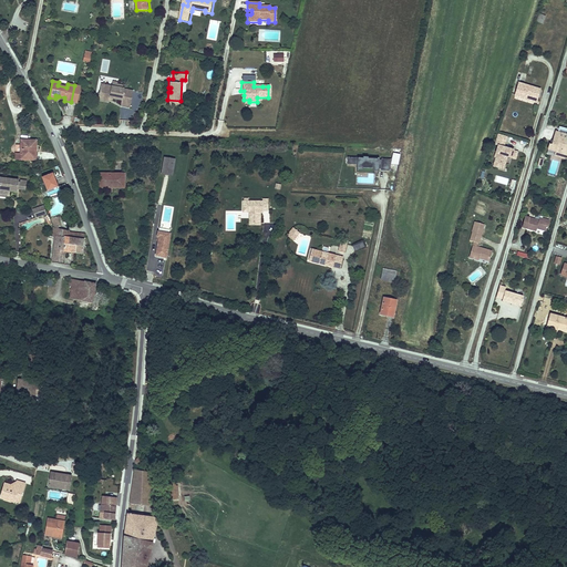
[(540,90),(519,83),(516,95),(527,99),(528,96),(537,99),(540,90)]
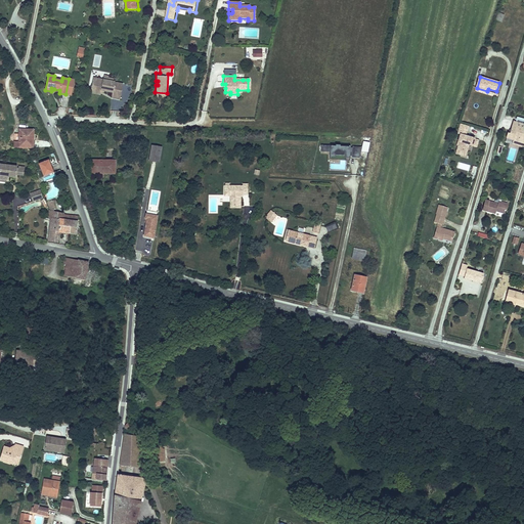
[(126,85),(97,79),(96,84),(94,84),(93,92),(102,94),(103,92),(105,92),(115,94),(115,92),(124,94),(126,85)]
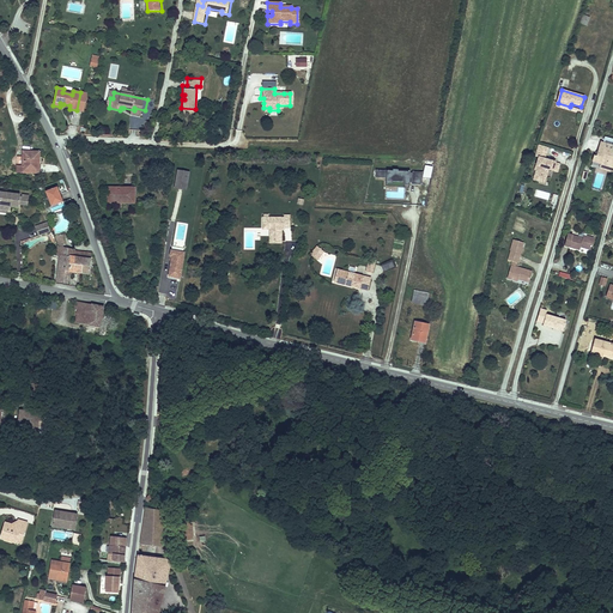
[(601,141),(598,152),(596,157),(594,156),(593,162),(600,163),(599,167),(611,170),(611,168),(612,168),(612,156),(612,150),(612,145),(604,143),(601,141)]
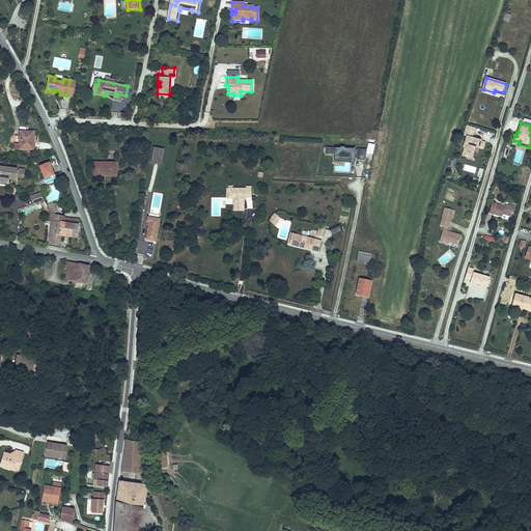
[(20,144),(14,143),(14,149),(34,149),(34,131),(20,131),(20,144)]
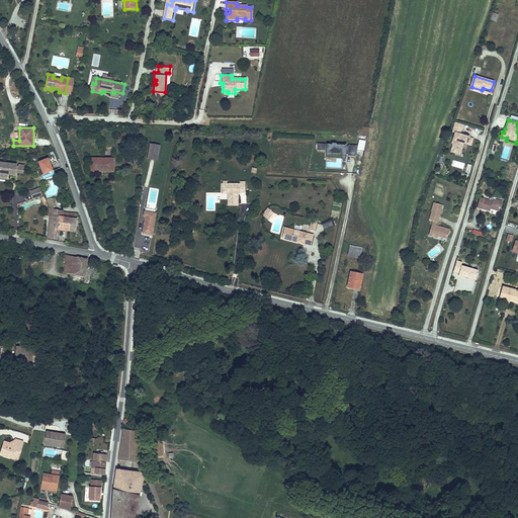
[(460,131),(453,128),(451,134),(454,135),(451,146),(452,146),(450,153),(454,155),(456,150),(460,152),(462,145),(470,147),(472,141),(462,138),(461,140),(458,139),(460,131)]
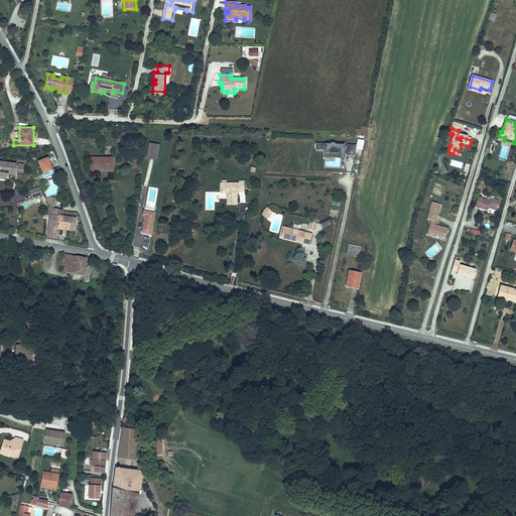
[(160,145),(150,143),(147,159),(157,160),(160,145)]
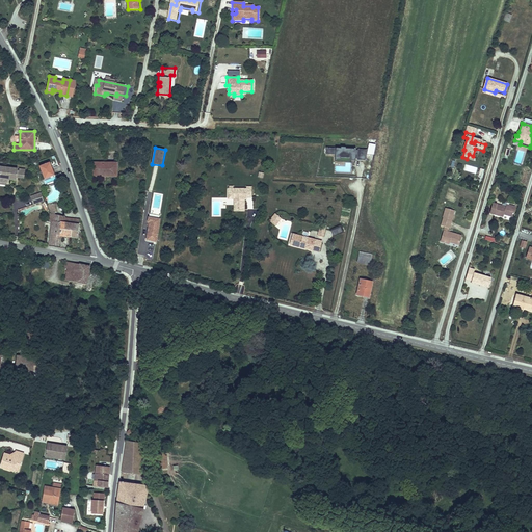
[(366,150),(326,148),(325,155),(335,155),(335,159),(341,159),(341,158),(350,158),(350,160),(366,160),(366,150)]
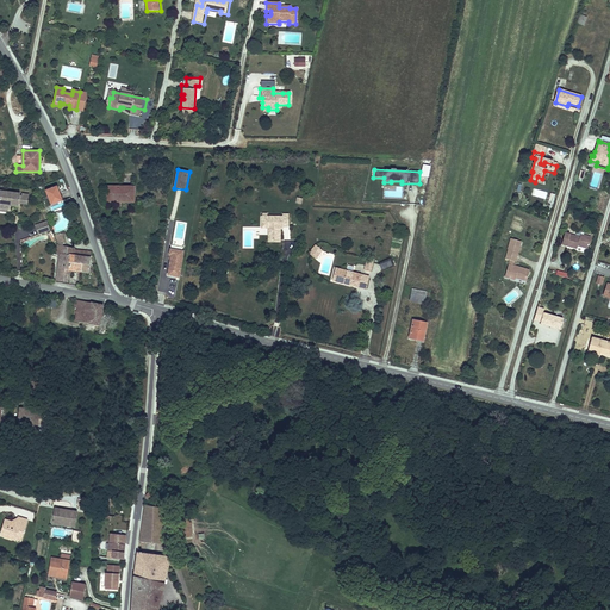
[(58,185),(45,190),(51,205),(63,200),(58,185)]
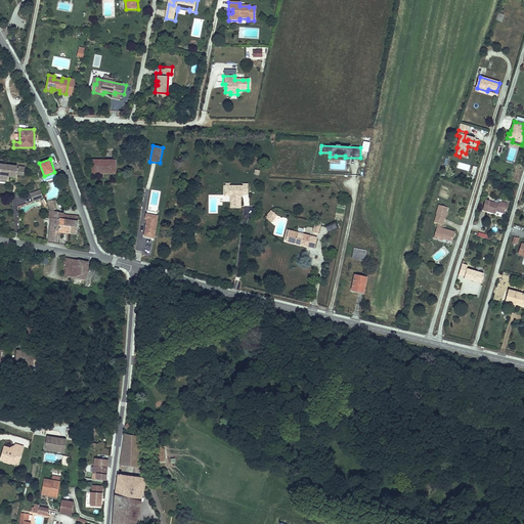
[(116,161),(91,161),(91,171),(104,171),(104,173),(116,173),(116,161)]
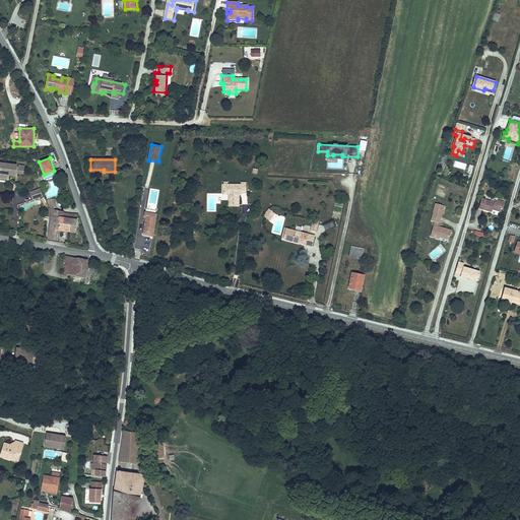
[(16,167),(0,165),(0,178),(6,180),(7,180),(8,177),(15,178),(15,175),(16,167)]
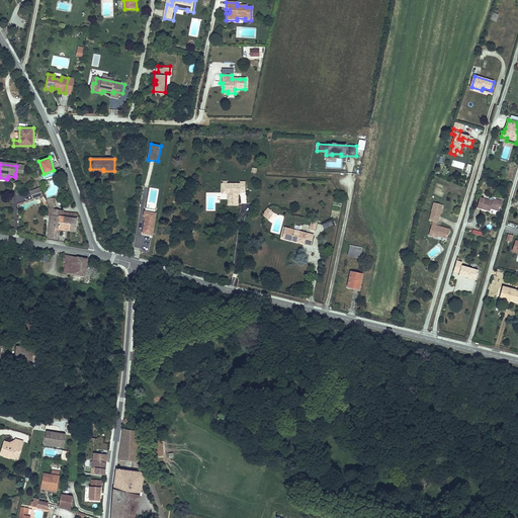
[(240,185),(222,185),(222,195),(228,195),(232,195),(232,199),(230,199),(231,205),(238,204),(238,195),(238,192),(240,192),(240,194),(244,194),(245,184),(240,184),(240,185)]
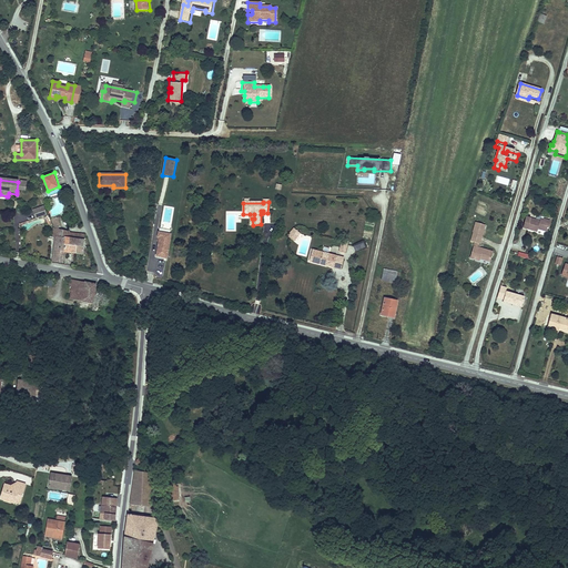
[(42,208),(32,212),(36,220),(46,215),(42,208)]
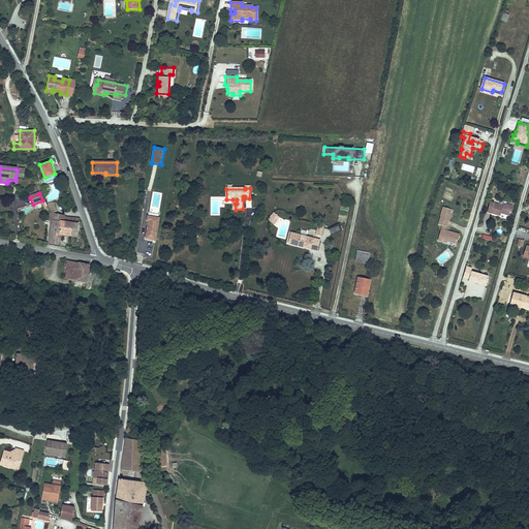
[(237,199),(232,199),(232,211),(243,211),(243,209),(236,210),(235,204),(237,204),(237,199)]
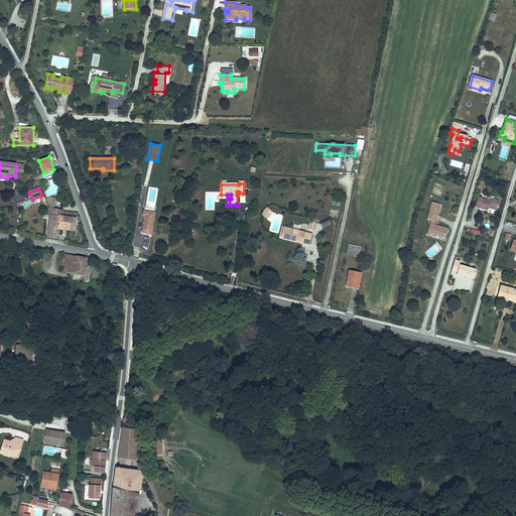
[(52,198),(46,200),(49,208),(56,209),(52,198)]
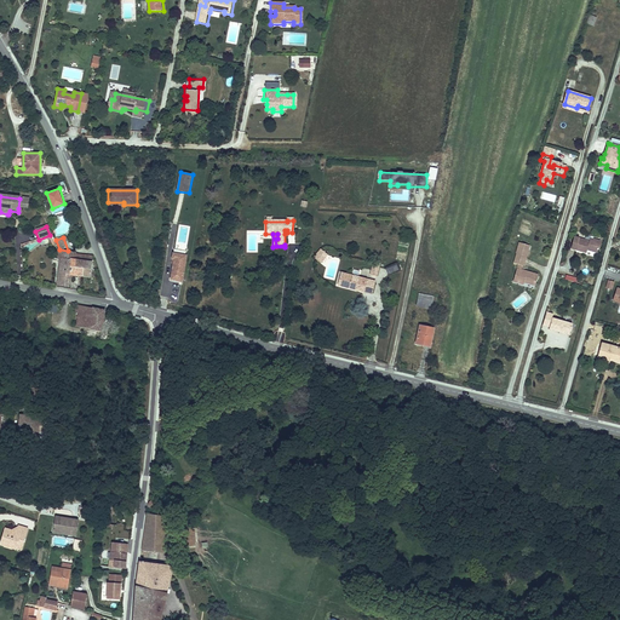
[(589,241),(574,237),(572,248),(587,253),(587,250),(597,253),(601,241),(590,239),(589,241)]
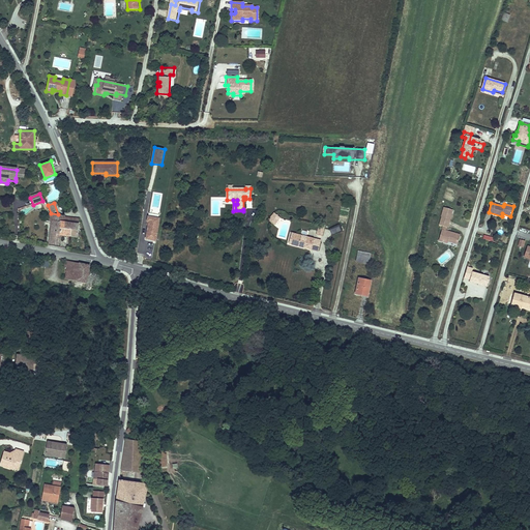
[(452,210),(444,208),(441,217),(449,221),(452,210)]
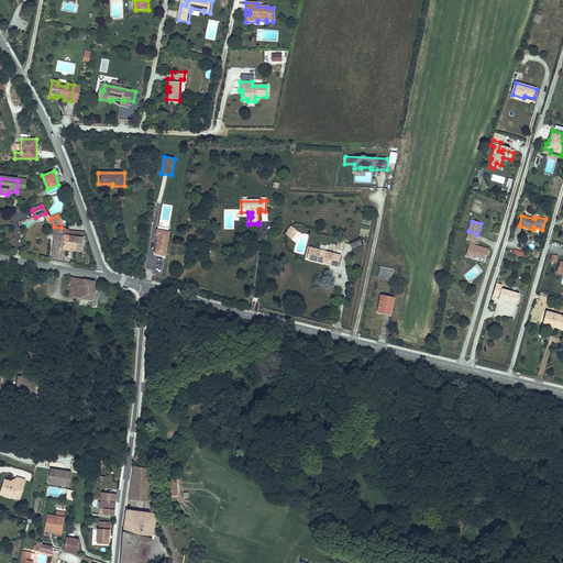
[(62,228),(54,227),(52,235),(55,235),(68,236),(68,242),(74,243),(75,251),(81,252),(85,233),(67,231),(67,229),(62,228)]
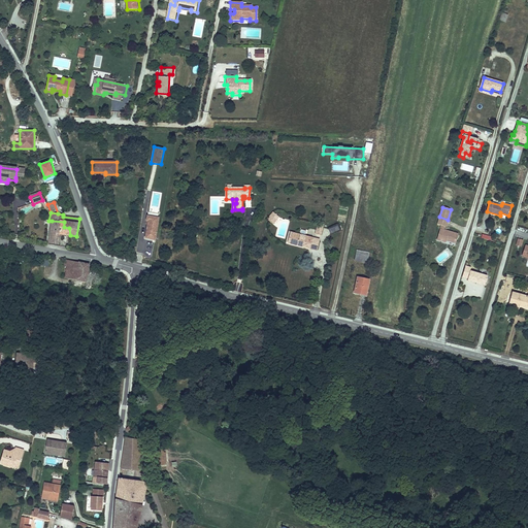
[(281,218),(275,212),(271,218),(273,220),(271,222),(274,225),(281,218)]
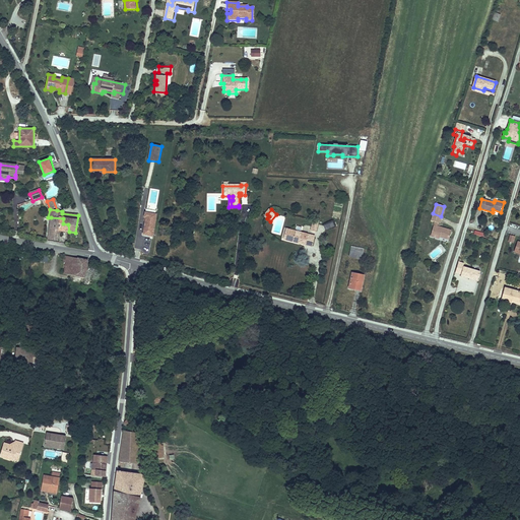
[(441,216),(433,213),(431,221),(434,222),(433,225),(438,228),(441,216)]
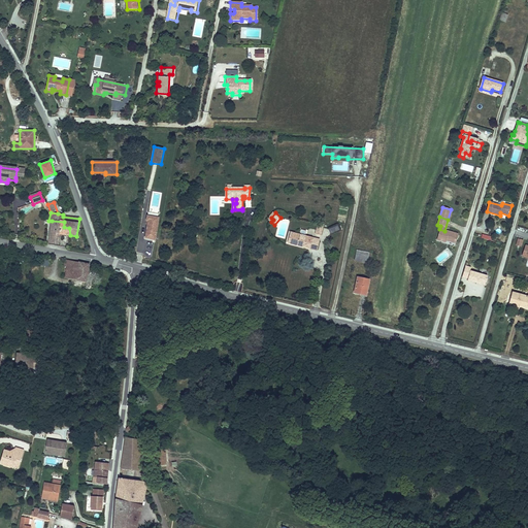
[(155,240),(158,222),(146,220),(146,221),(149,221),(145,238),(155,240)]
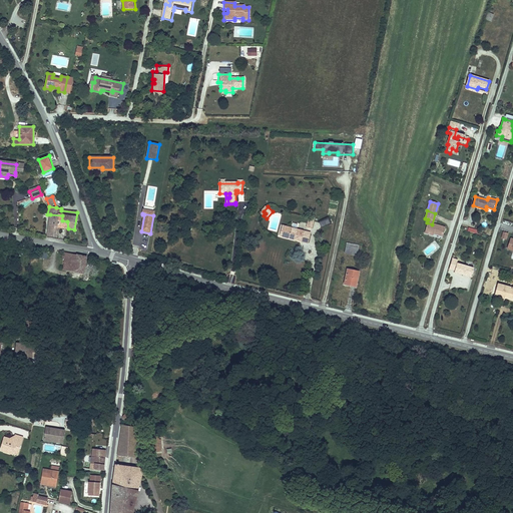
[(62,215),(50,214),(47,237),(51,238),(56,238),(58,226),(68,228),(67,221),(62,220),(62,215)]
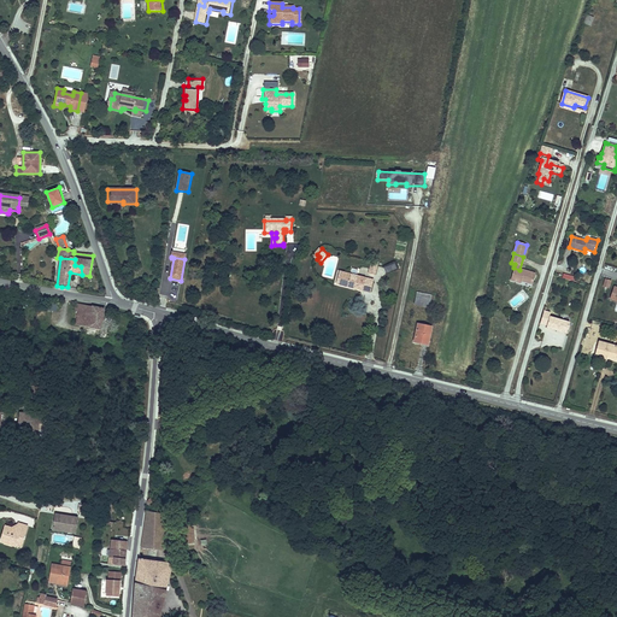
[(387,274),(398,269),(395,263),(385,268),(387,274)]
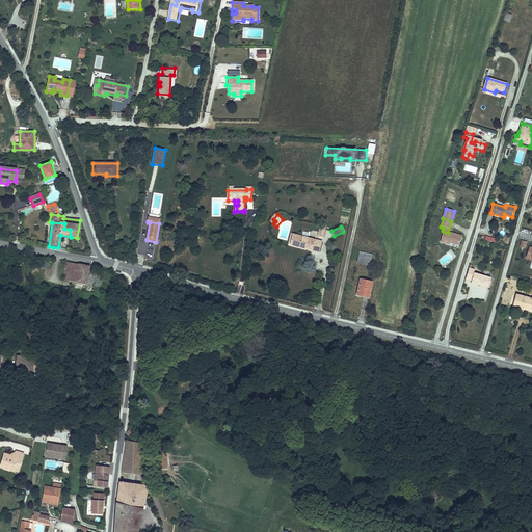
[(448,233),(443,231),(441,242),(450,244),(450,242),(459,245),(461,237),(448,233)]
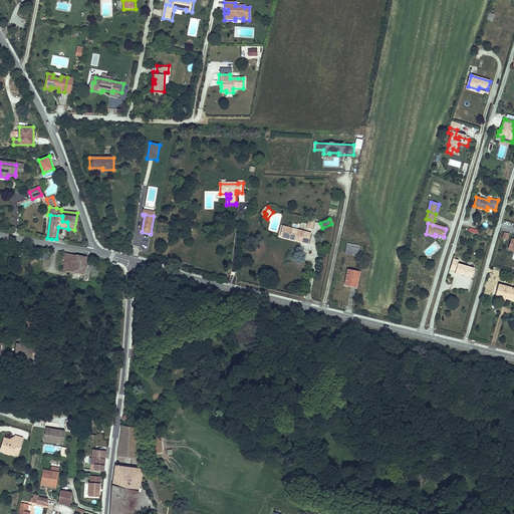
[(312,235),(286,227),(284,233),(283,237),(290,239),(290,237),(295,239),(294,241),(309,245),(312,235)]
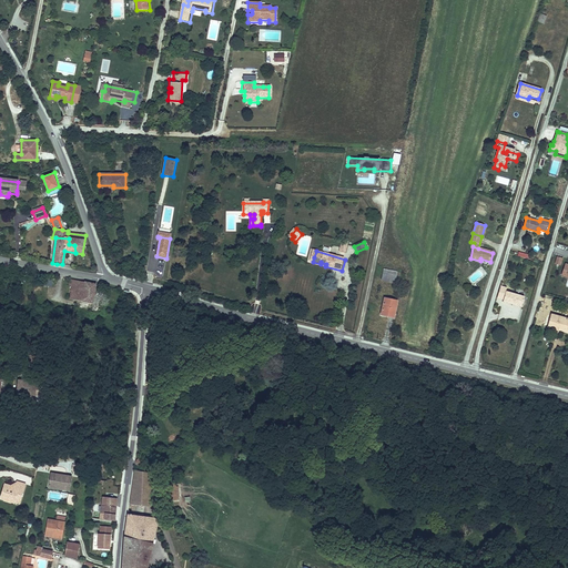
[(397,272),(384,270),(382,281),(395,284),(397,272)]
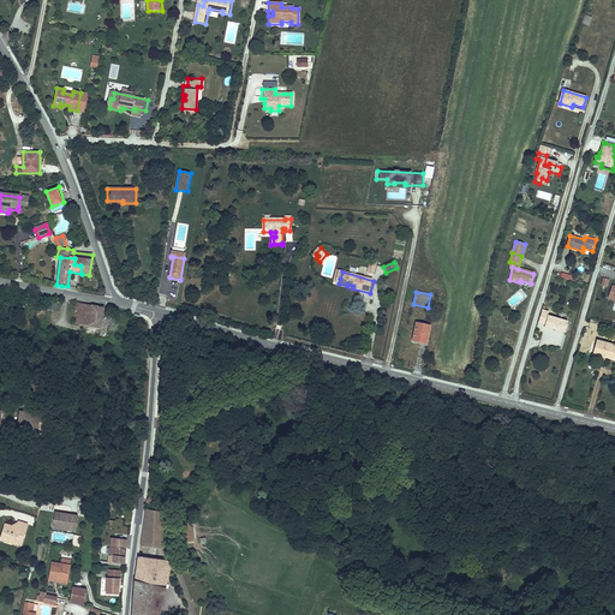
[(103,309),(79,303),(78,316),(77,324),(100,328),(103,309)]
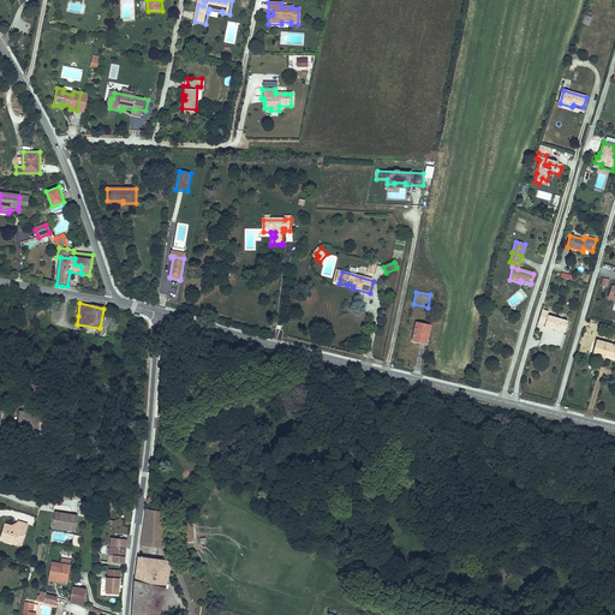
[(551,314),(542,310),(538,321),(538,322),(548,326),(550,316),(551,314)]
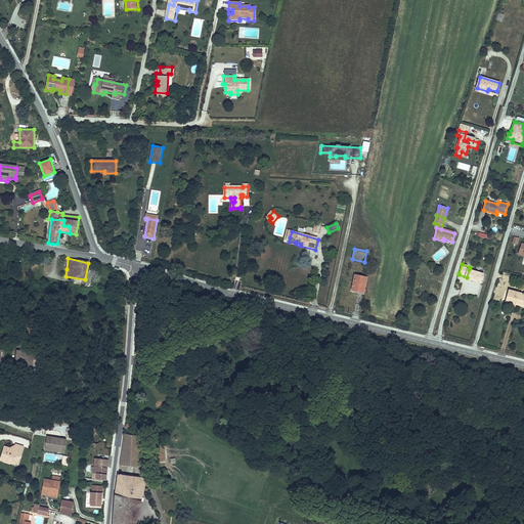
[(469,269),(467,277),(466,279),(478,282),(478,281),(481,282),(480,284),(482,285),(485,274),(469,269)]
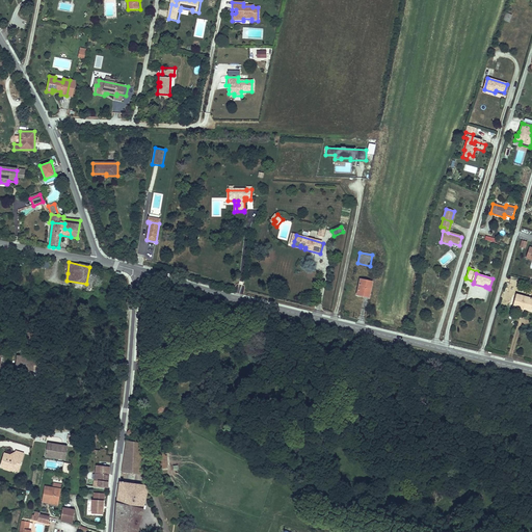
[(372,282),(361,280),(357,295),(370,298),(372,282)]
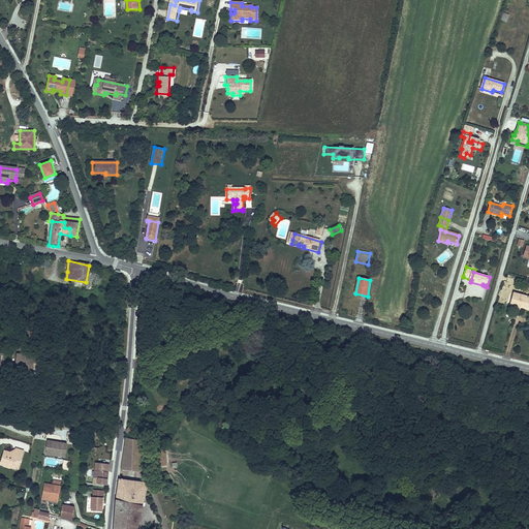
[(528,304),(528,297),(512,292),(509,305),(520,308),(521,305),(528,307),(528,304)]
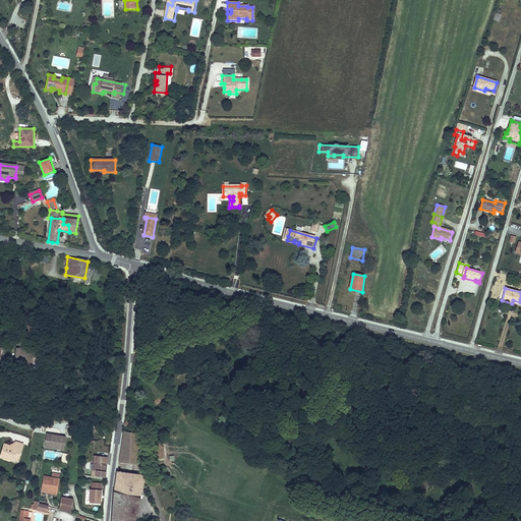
[(29,352),(29,351),(29,350),(17,348),(15,359),(27,361),(26,364),(32,365),(32,362),(40,363),(41,354),(33,353),(29,352)]
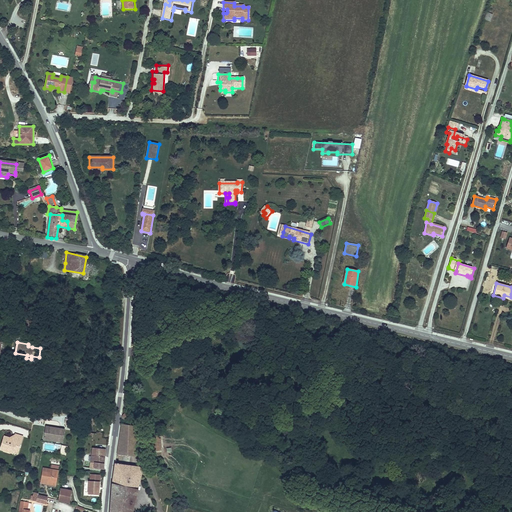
[(128,417),(133,418),(134,418),(135,417),(135,416),(136,414),(135,413),(135,412),(134,411),(132,410),(131,410),(129,411),(128,412),(127,413),(127,414),(127,415),(127,416),(128,417)]
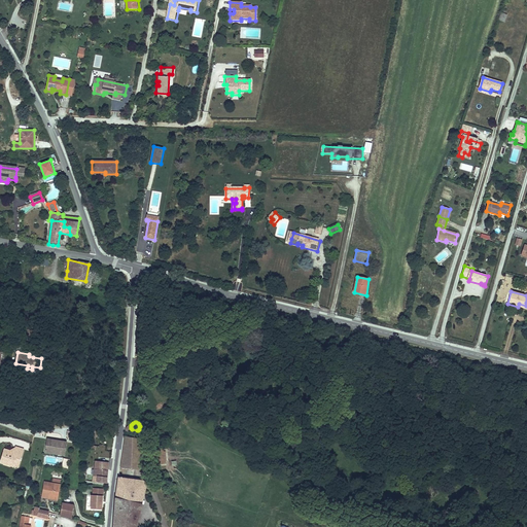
[(120,468),(141,471),(139,440),(125,437),(120,468)]
